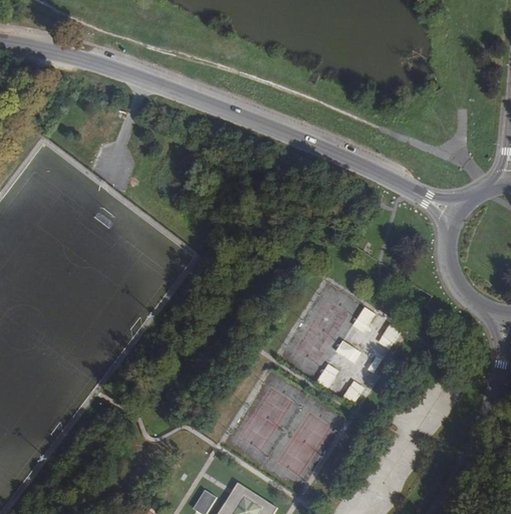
[(363,306),(351,325),(363,332),(375,313),(363,306)]
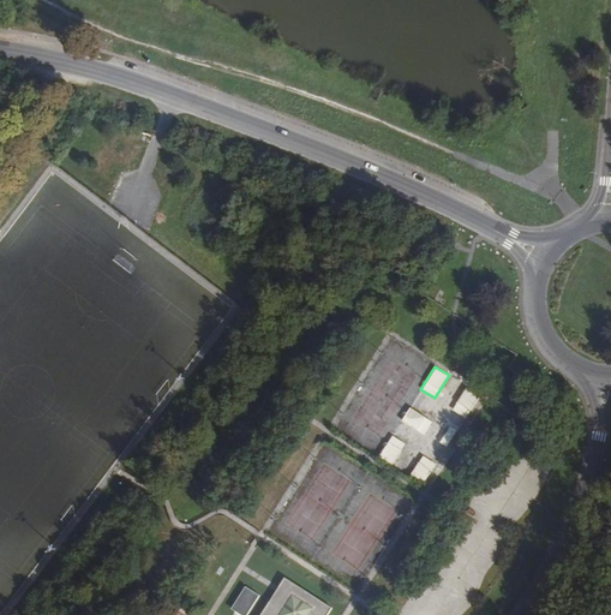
[(466,418),(478,394),(463,387),(451,411),(466,418)]
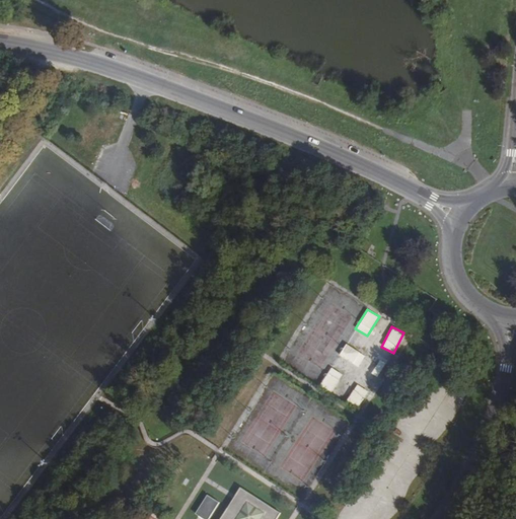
[(358,367),(365,355),(345,344),(338,356),(358,367)]
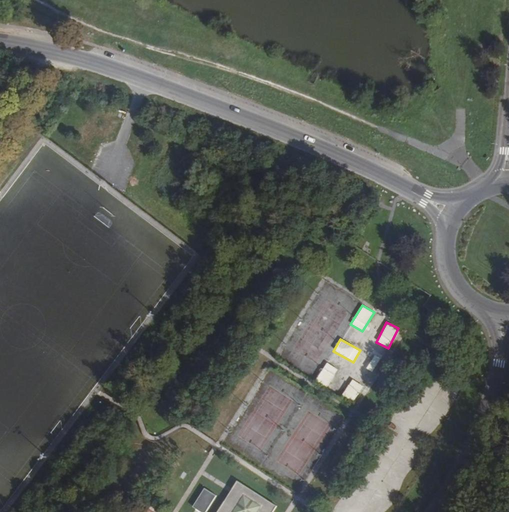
[(374,354),(365,368),(372,372),(380,358),(374,354)]
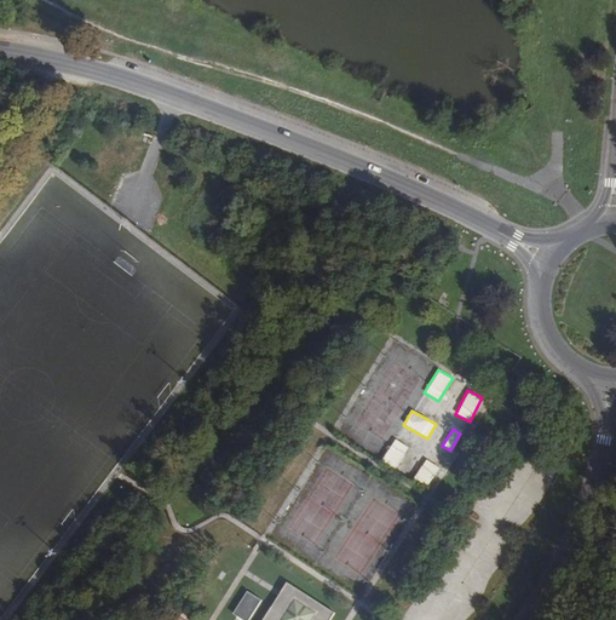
[(393,469),(408,447),(393,438),(380,461),(393,469)]
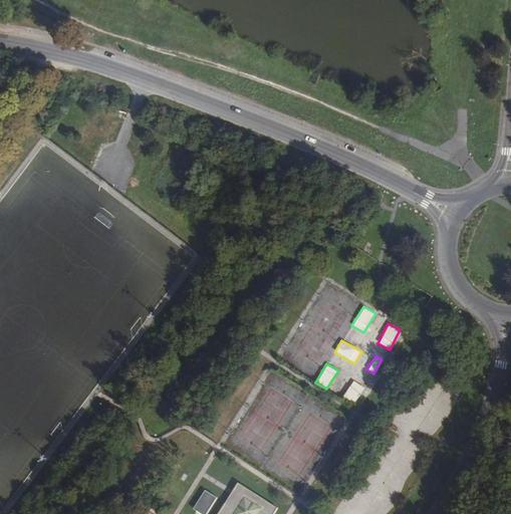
[(352,405),(363,388),(352,380),(341,398),(352,405)]
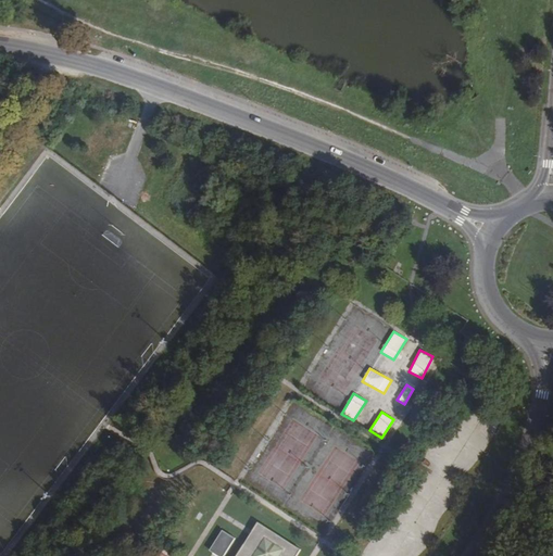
[(291,555),(297,550),(256,523),(235,555),(291,555)]
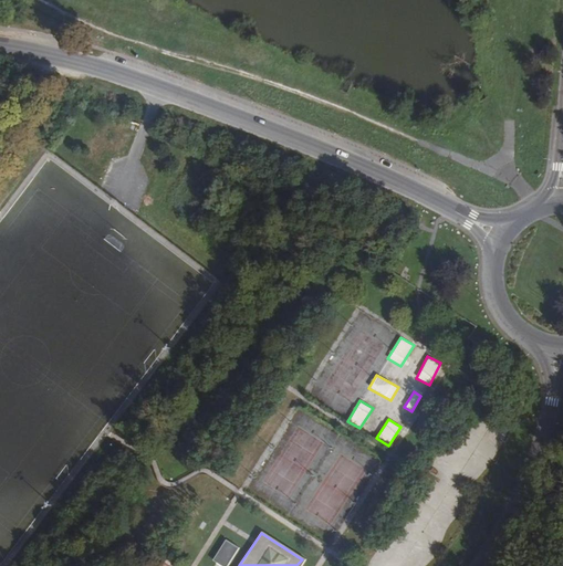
[(222,565),(227,565),(238,546),(223,538),(212,561),(222,565)]
